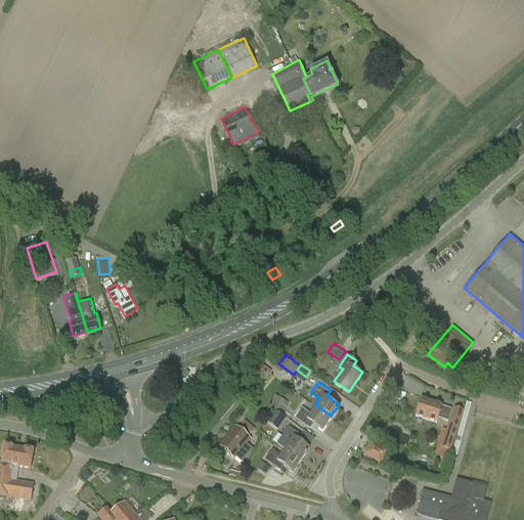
[(268,402),(274,407),(282,395),(275,391),(268,402)]
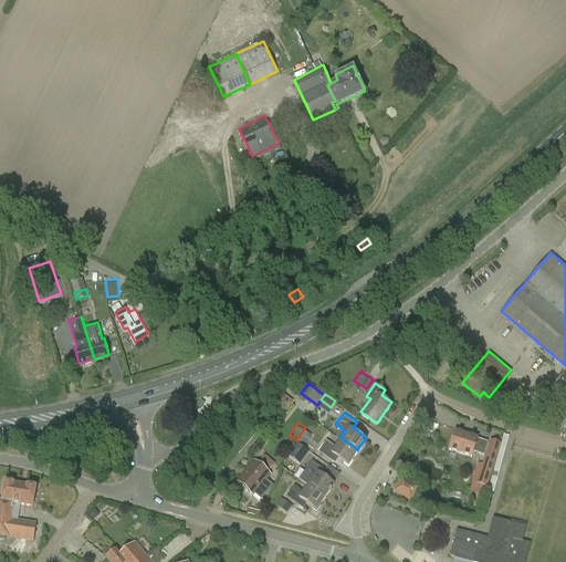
[(312,433),(305,427),(296,440),(303,445),(303,444),(312,433)]
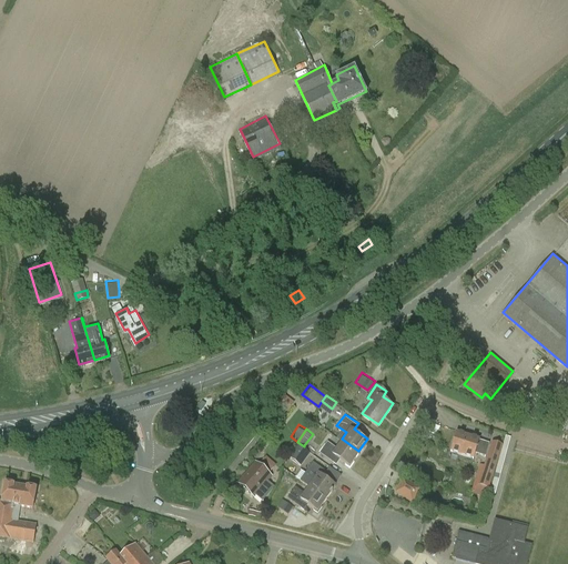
[(450,449),(473,455),(475,450),(485,453),(489,441),(479,437),(479,436),(457,430),(450,449)]
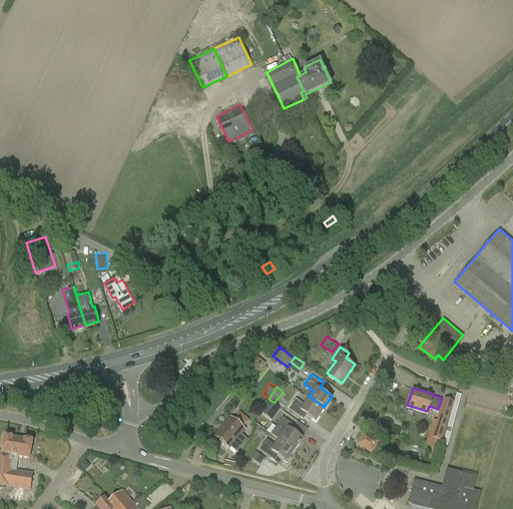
[(444,436),(448,437),(461,392),(457,390),(444,436)]
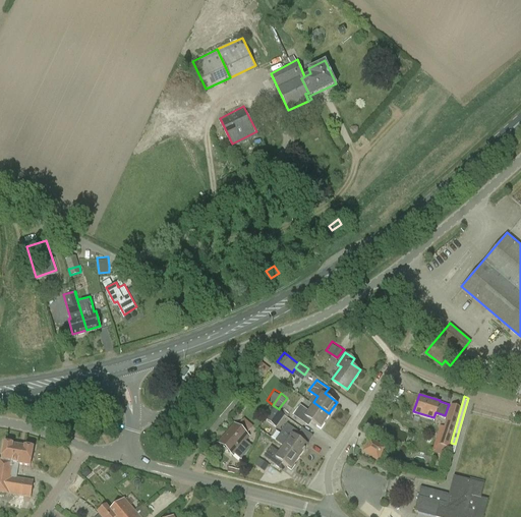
[(431,449),(445,453),(461,405),(451,401),(439,441),(435,440),(431,449)]
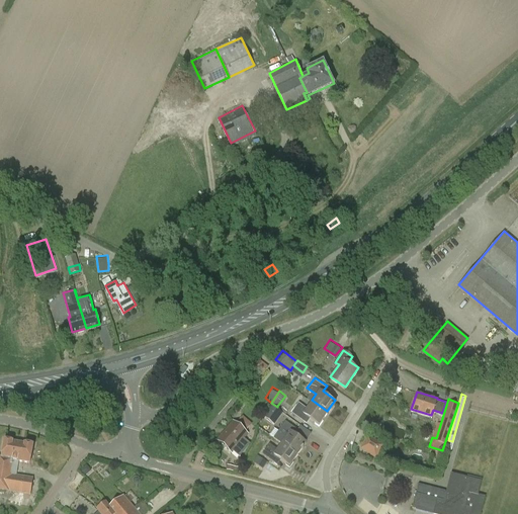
[(327,411),(312,400),(308,406),(297,400),(290,410),(304,419),(307,414),(319,422),(327,411)]
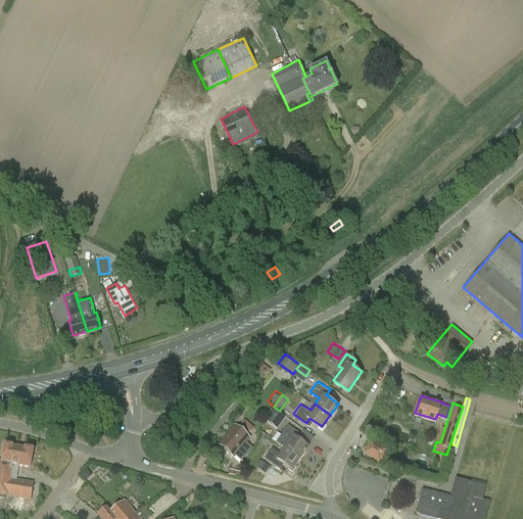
[(280,411),(274,407),(266,418),(277,426),(285,414),(280,410),(280,411)]
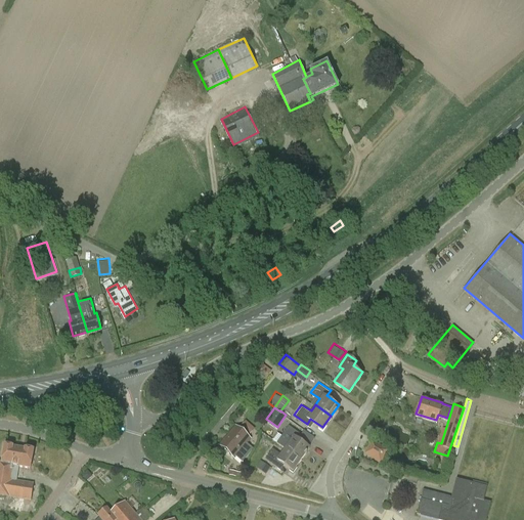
[(247,420),(244,425),(251,430),(255,425),(247,420)]
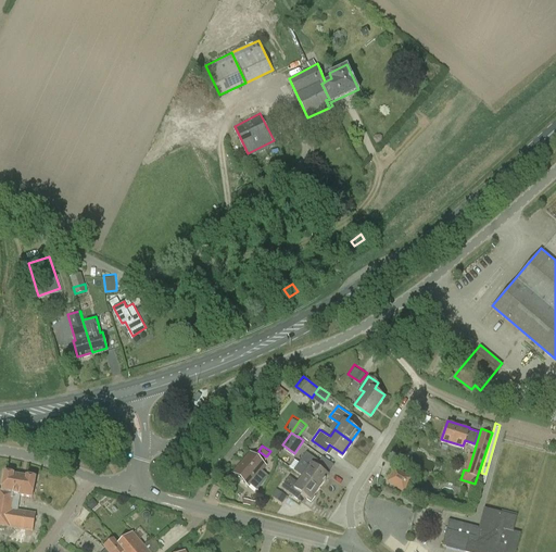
[(306,449),(293,466),(319,486),(329,473),(319,466),(324,461),(306,449)]
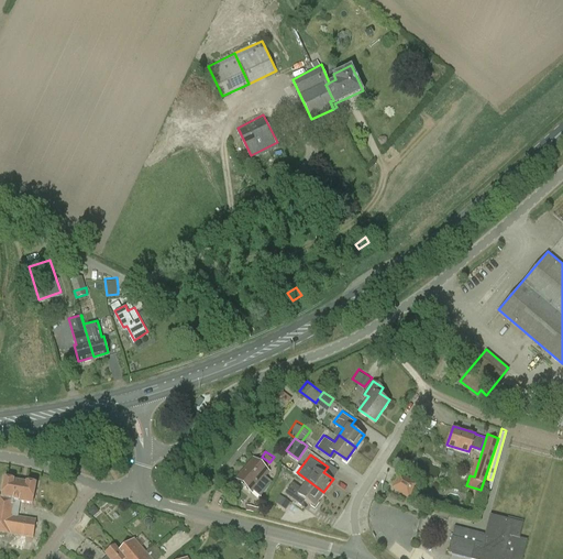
[(236,477),(251,489),(269,468),(254,456),(236,477)]
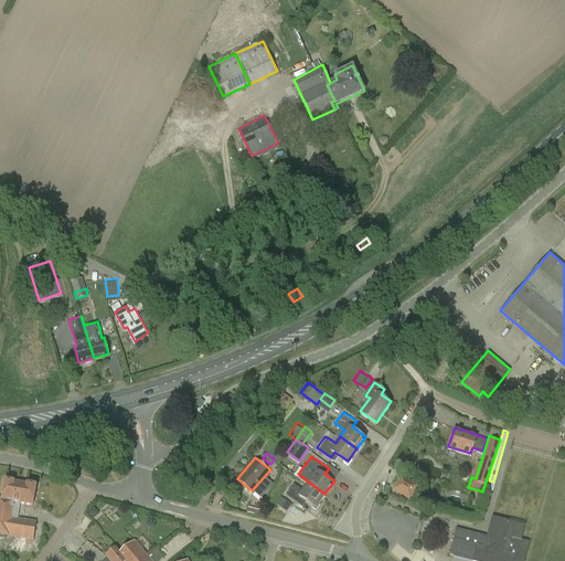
[(402,472),(393,485),(408,494),(416,482),(402,472)]
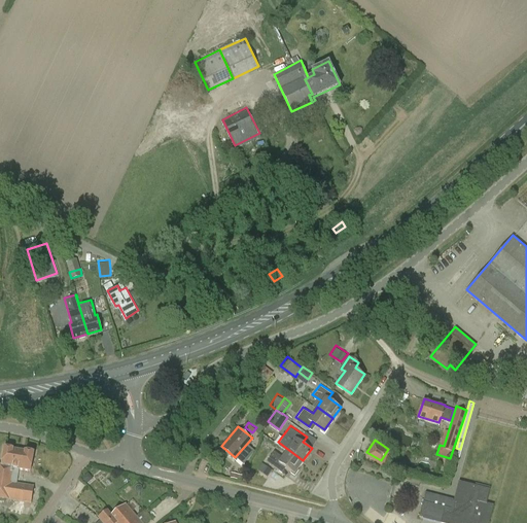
[(303,460),(278,442),(278,443),(286,449),(282,454),(274,448),(267,459),(279,467),(282,463),(294,472),(303,460)]
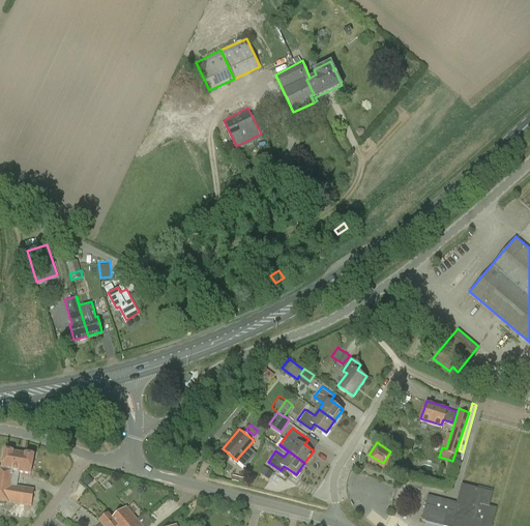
[(0,497),(31,503),(34,487),(17,484),(19,469),(31,471),(34,453),(3,447),(0,465),(0,497)]
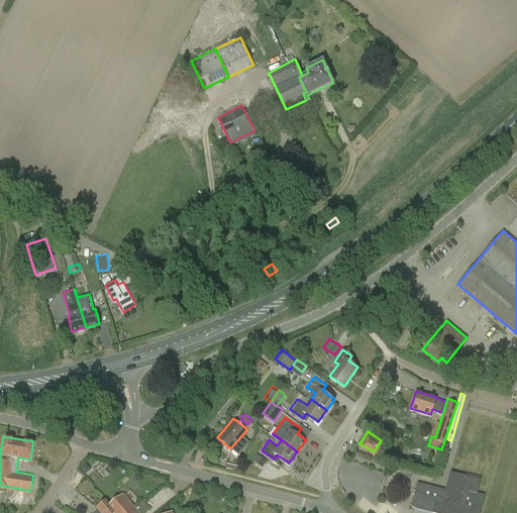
[(265,465),(269,457),(259,450),(253,457),(265,465)]
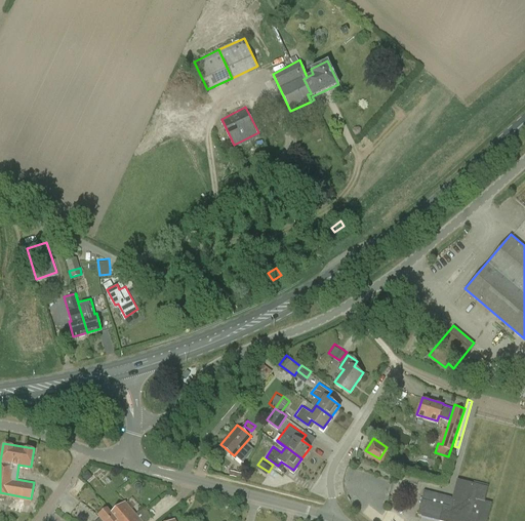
[(409,472),(407,480),(417,482),(419,475),(409,472)]
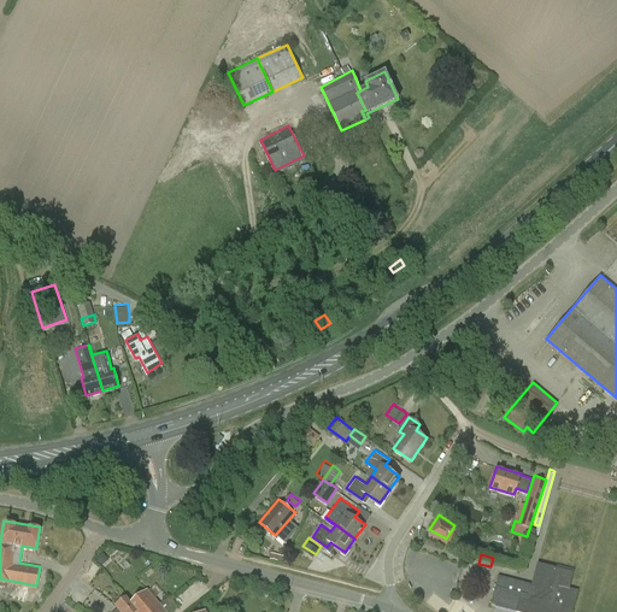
[(495,604),(529,611),(559,611),(560,611),(563,611),(570,611),(577,588),(569,586),(574,569),(538,560),(533,582),(499,574),(497,586),(495,584),(491,602),(494,604),(495,604)]
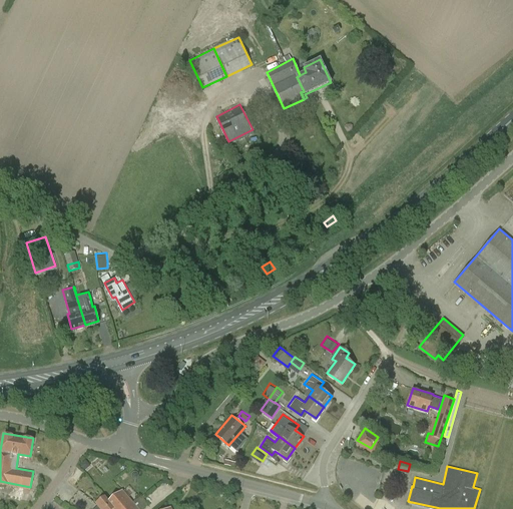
[(120,508),(139,508),(140,508),(122,488),(108,498),(108,499),(109,499),(114,506),(117,504),(120,508)]
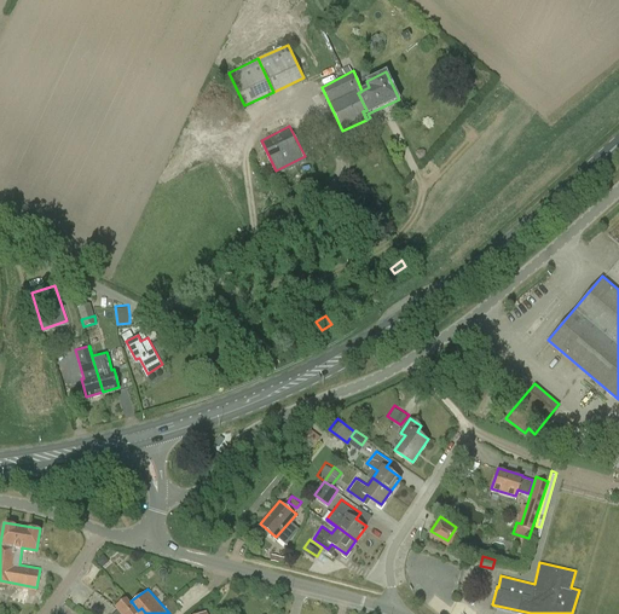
[(96,590),(91,597),(113,609),(116,602),(96,590)]
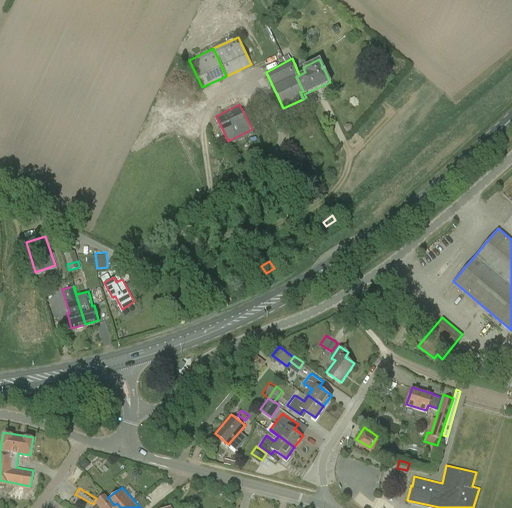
[(120,507),(117,503),(114,505),(109,498),(108,498),(108,497),(105,493),(96,501),(98,503),(94,506),(95,507),(120,507)]
